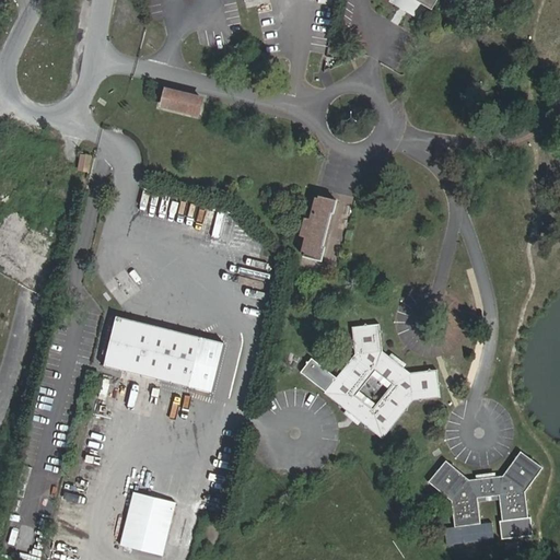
[(388,0),(422,20),(433,0),(388,0)]
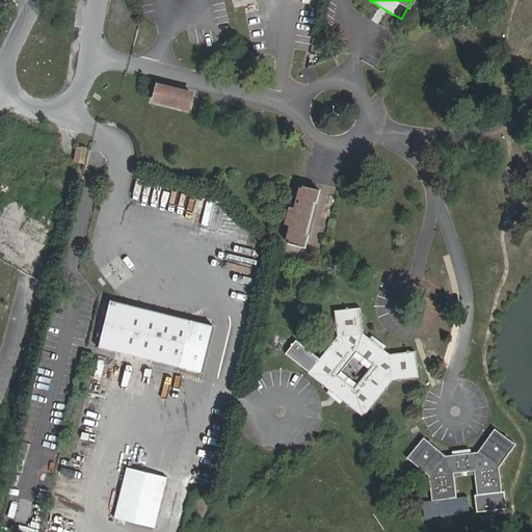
[(192,96),(159,86),(155,102),(188,111),(192,96)]
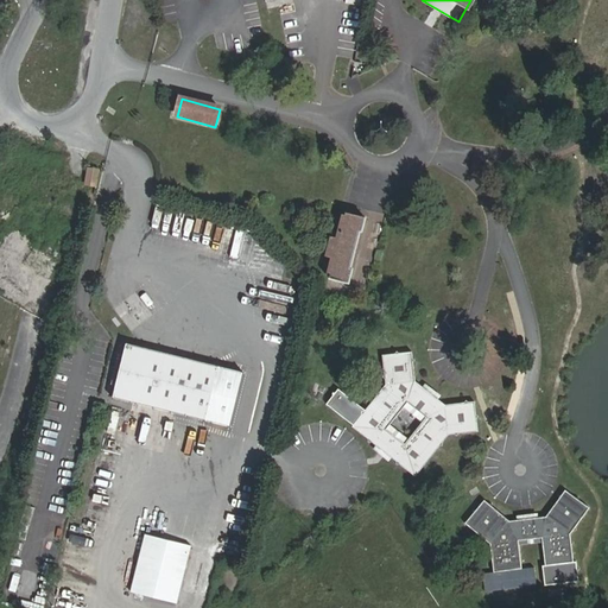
[(84,187),(96,188),(99,169),(86,168),(84,187)]
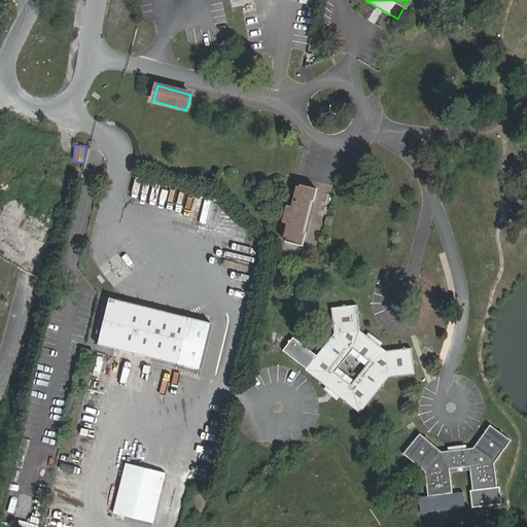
[(297,185),(285,241),(303,246),(306,233),(302,232),(308,202),(312,203),(315,189),(297,185)]
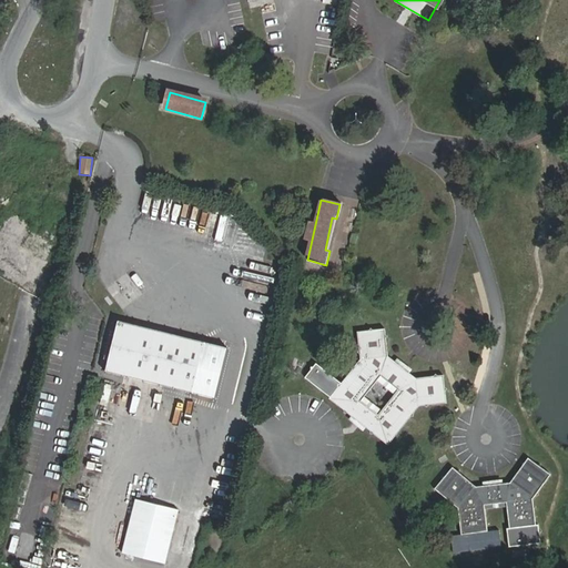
[(262,264),(260,270),(274,273),(275,267),(262,264)]
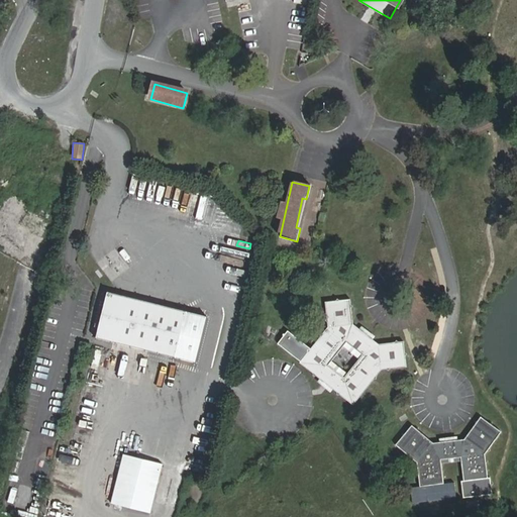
[(197,306),(109,283),(94,344),(182,367),(197,306)]
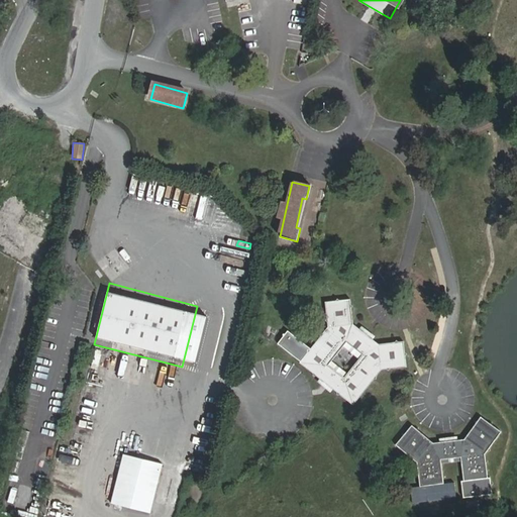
[(386,344),(358,326),(353,301),(329,306),(333,330),(308,368),(365,407),(390,369),(415,365),(410,339),(386,344)]
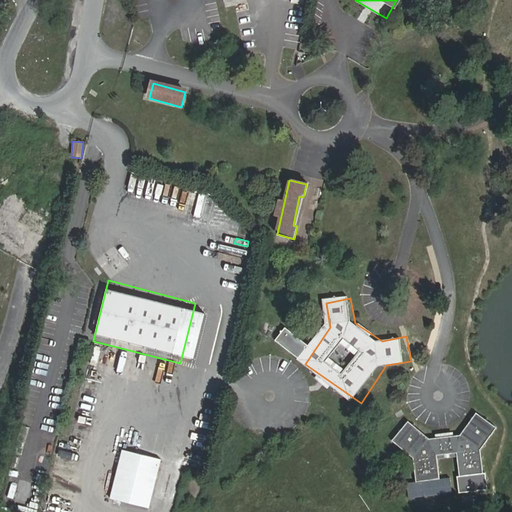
[(235,318),(236,307),(223,306),(222,317),(235,318)]
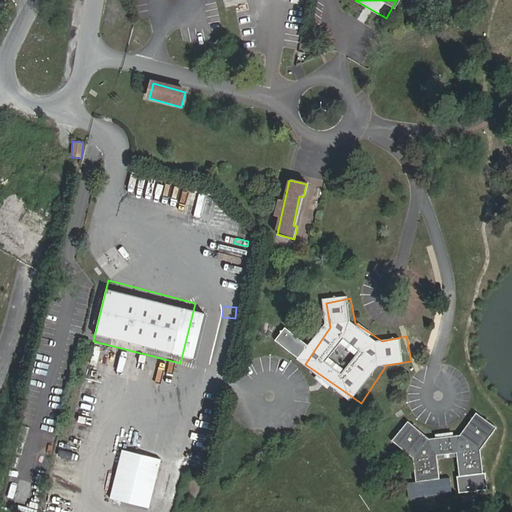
[(430,439),(408,421),(393,440),(413,457),(417,497),(441,495),(438,459),(457,457),(462,493),(486,489),(481,450),(497,428),(477,413),(461,435),(430,439)]
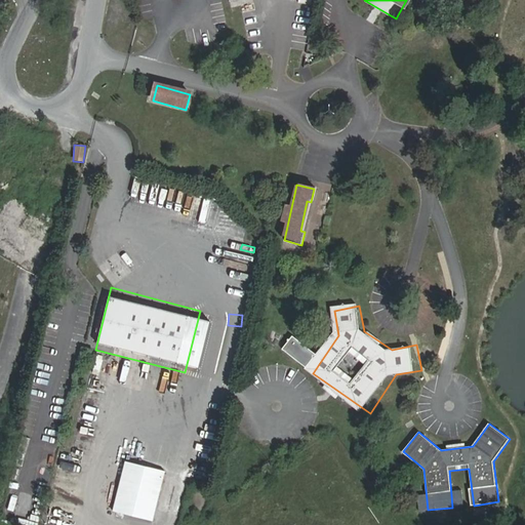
[(123,461),(111,513),(153,522),(164,471),(123,461)]
